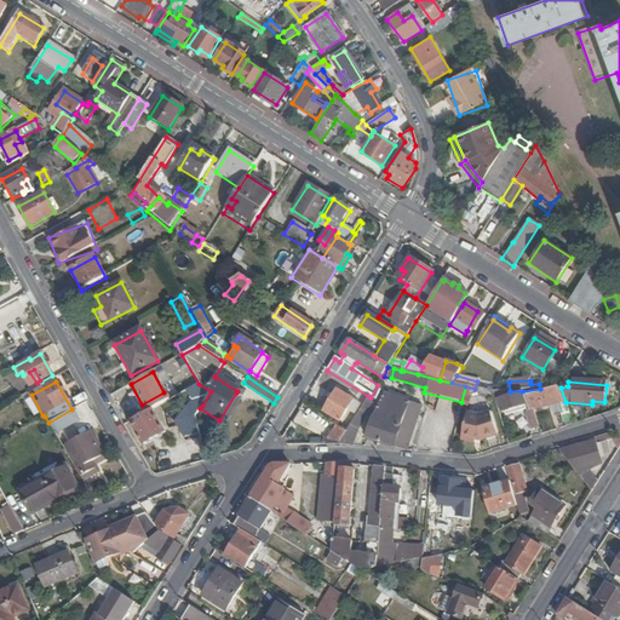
[(540,389),(522,391),(526,406),(528,412),(533,411),(534,412),(547,407),(546,403),(558,400),(560,403),(562,413),(568,411),(566,402),(561,388),(560,388),(540,389)]
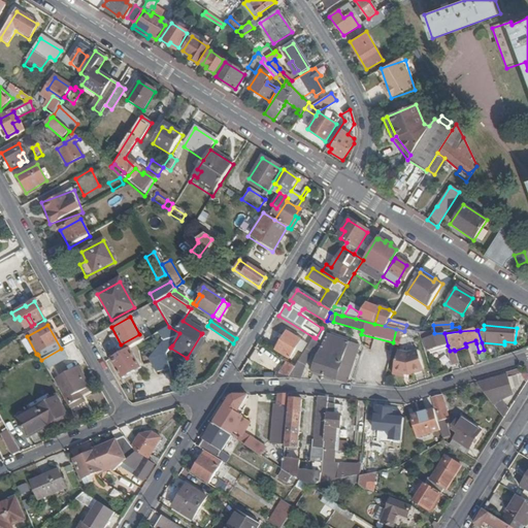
[(289,359),(300,342),(286,333),(275,351),(289,359)]
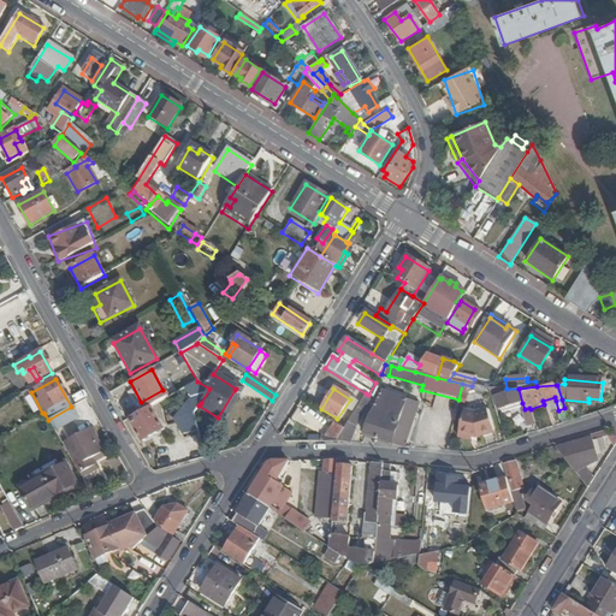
[(507,389),(489,391),(496,412),(522,403),(519,389),(507,389)]
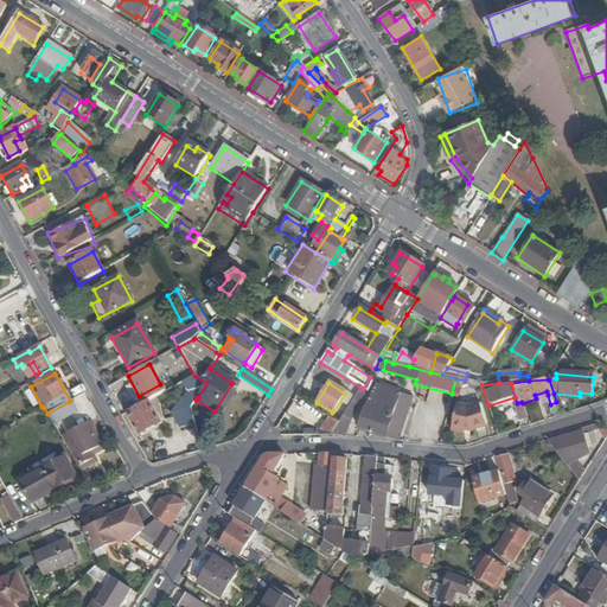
[(236,388),(231,384),(215,411),(219,415),(236,388)]
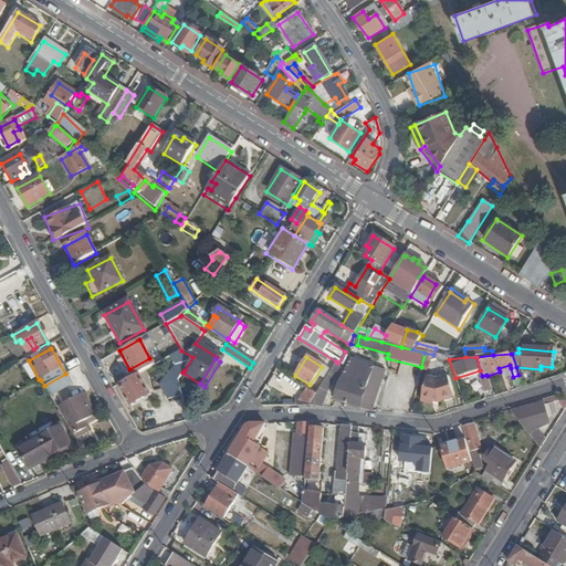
[(341,383),(339,384),(333,400),(369,413),(384,371),(348,359),(341,383)]
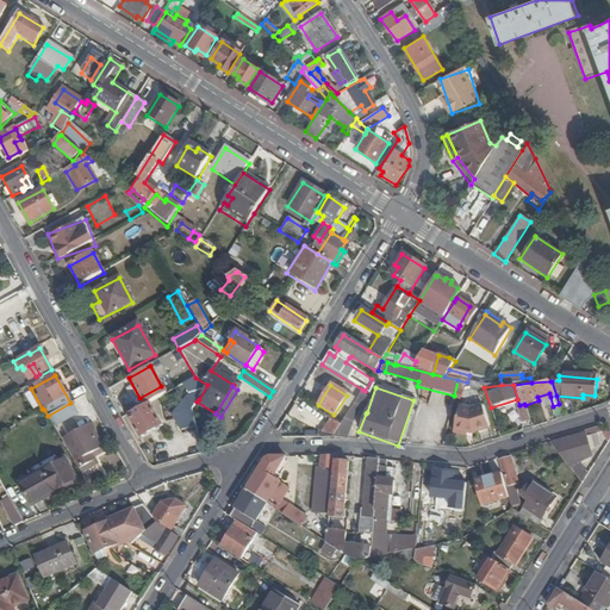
[(347,412),(343,418),(338,425),(331,437),(330,439),(331,439),(344,440),(349,428),(360,403),(362,403),(368,393),(365,391),(362,390),(355,399),(347,412)]
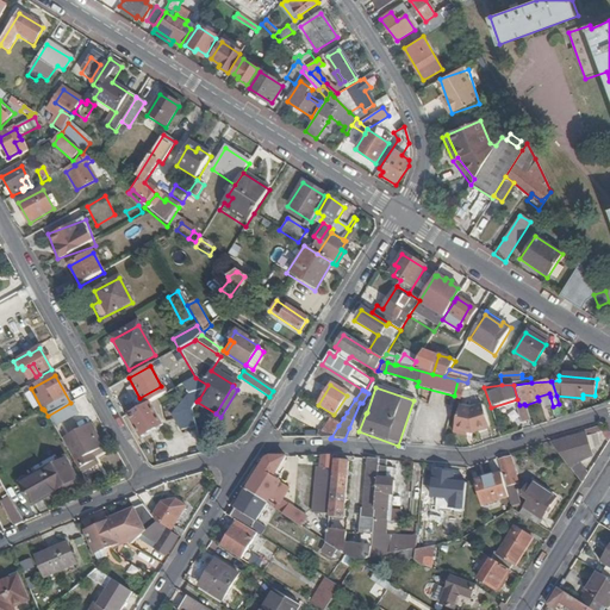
[(181,409),(179,424),(186,422),(185,414),(194,397),(193,397),(190,397),(181,409)]
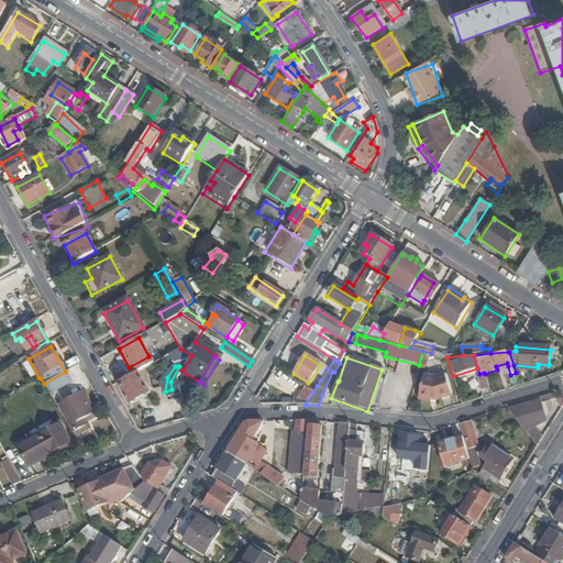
[(179,366),(170,382),(172,389),(179,388),(177,379),(181,371),(184,368),(179,366)]
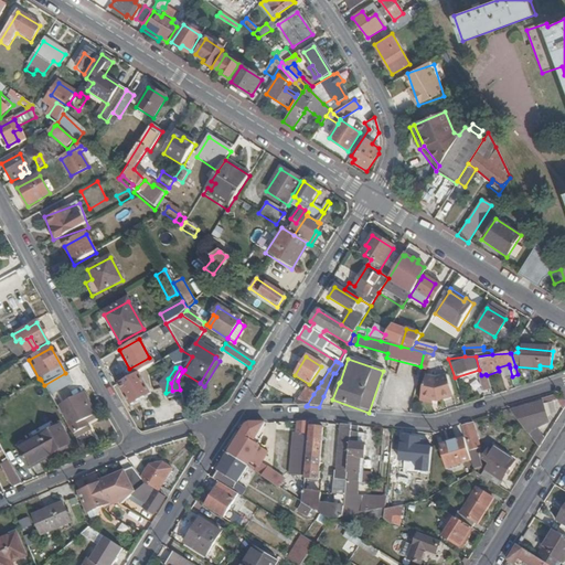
[(329,370),(326,369),(318,381),(321,382),(329,370)]
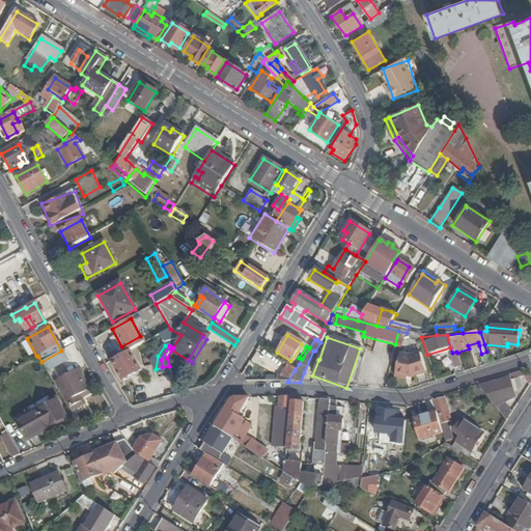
[(67,361),(61,351),(42,362),(47,372),(67,361)]
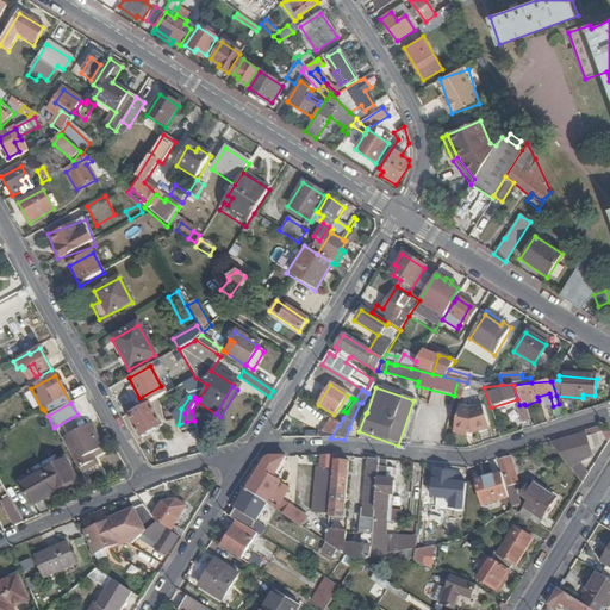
[(139,439),(161,427),(150,408),(148,404),(126,416),(139,439)]
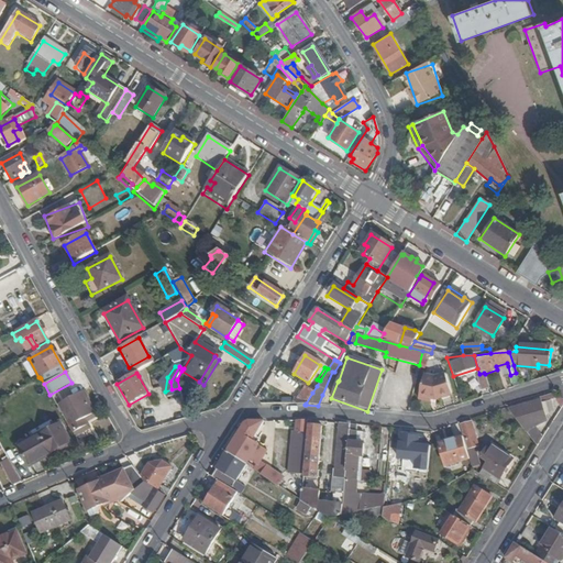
[(277,381),(295,387),(298,379),(280,373),(277,381)]
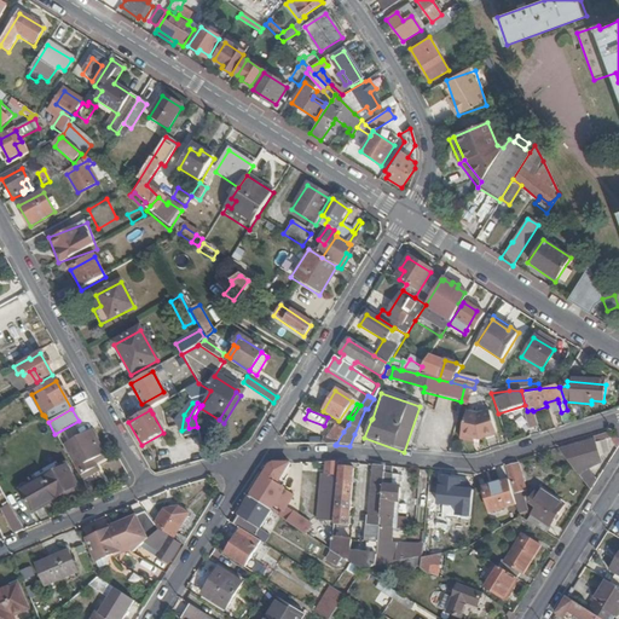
[(527,411),(531,428),(537,427),(533,411),(532,410),(527,411)]
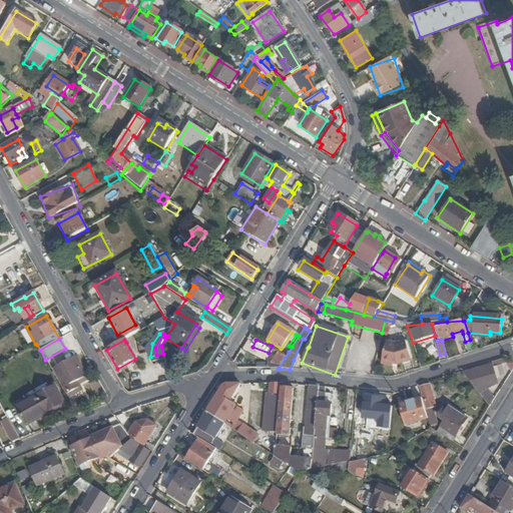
[(379,366),(390,369),(391,366),(400,367),(413,363),(406,343),(397,347),(385,344),(379,366)]
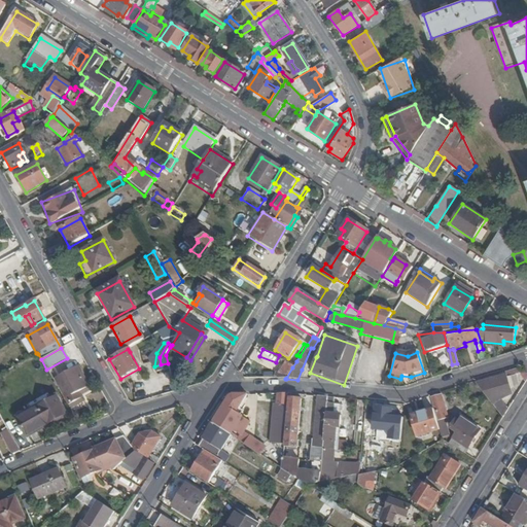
[(285,362),(278,375),(286,378),(292,367),(290,365),(285,362)]
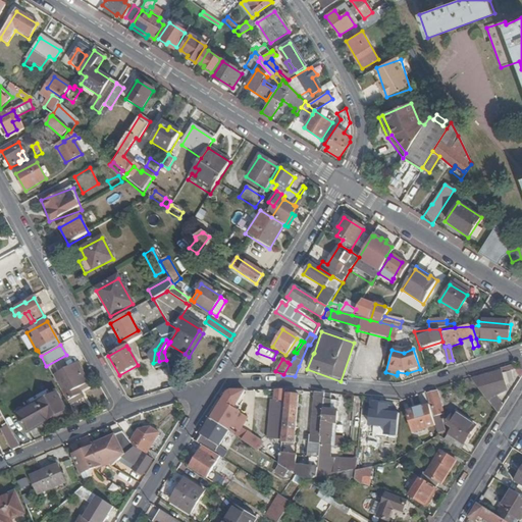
[(75,364),(52,377),(69,409),(83,402),(77,394),(75,389),(87,383),(75,364)]
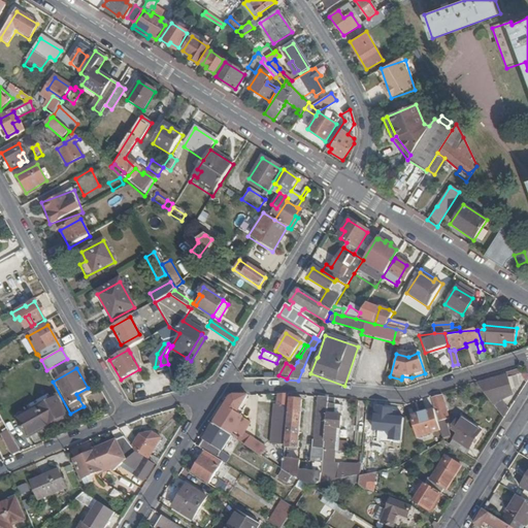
[(507,376),(479,385),(505,419),(509,411),(501,401),(503,399),(514,394),(507,376)]
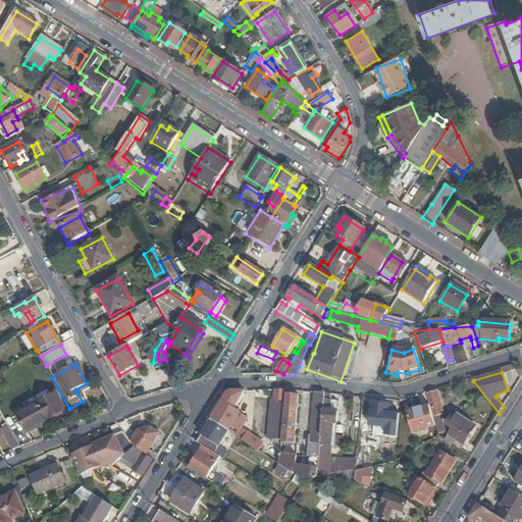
[(89,387),(87,383),(75,389),(77,394),(89,387)]
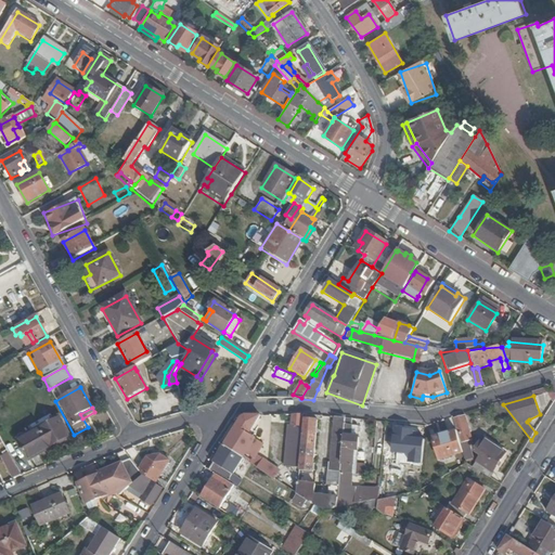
[(261,415),(244,415),(223,447),(243,459),(274,478),(280,470),(256,455),(260,447),(255,443),(257,439),(250,434),(250,433),(249,433),(261,415)]
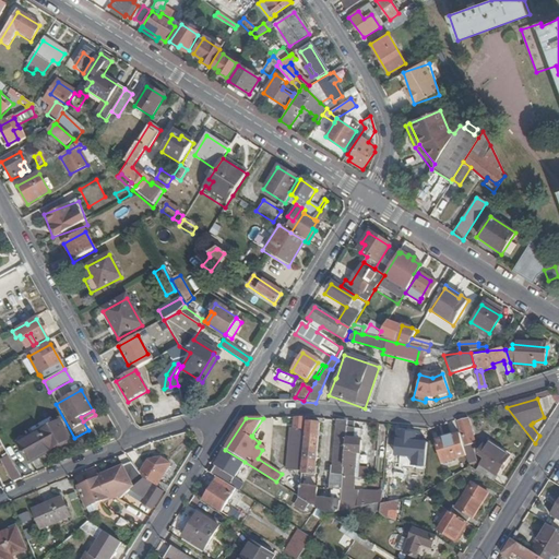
[(288,468),(304,468),(308,423),(308,418),(296,418),(295,427),(292,427),(288,468)]
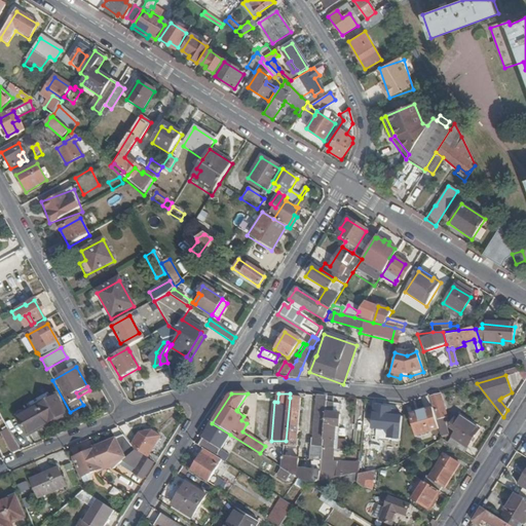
[(434,408),(440,428),(442,436),(450,434),(446,421),(448,420),(441,395),(430,398),(434,408)]
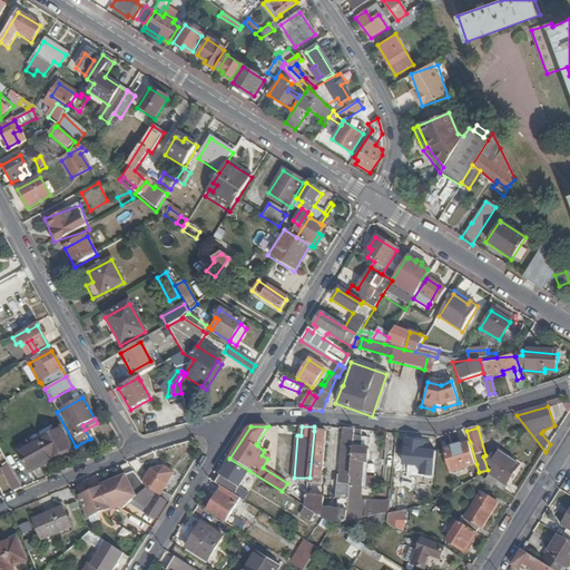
[(323,499),(312,498),(307,498),(306,508),(315,513),(334,524),(346,522),(350,487),(355,430),(345,429),(341,498),(343,498),(342,510),(322,509),(323,499)]
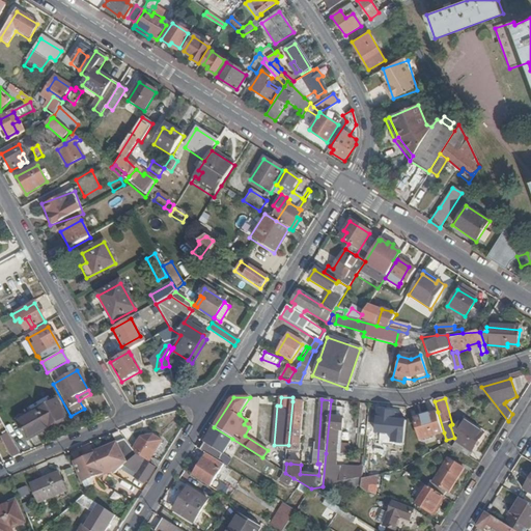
[(339,429),(343,429),(344,418),(342,418),(336,418),(337,407),(337,400),(331,400),(326,453),(335,453),(337,454),(339,429)]
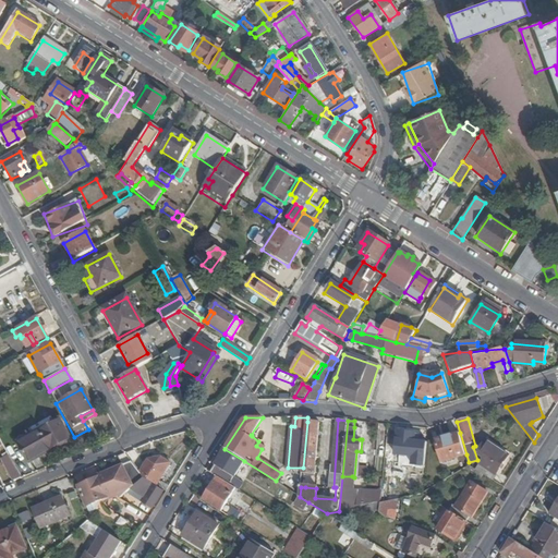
[(58,422),(33,436),(43,453),(68,439),(58,422)]
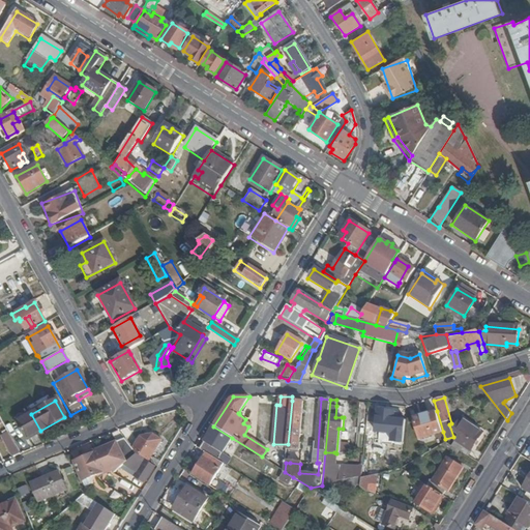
[(287,449),(291,449),(300,450),(303,402),(292,401),(288,444),(287,449)]
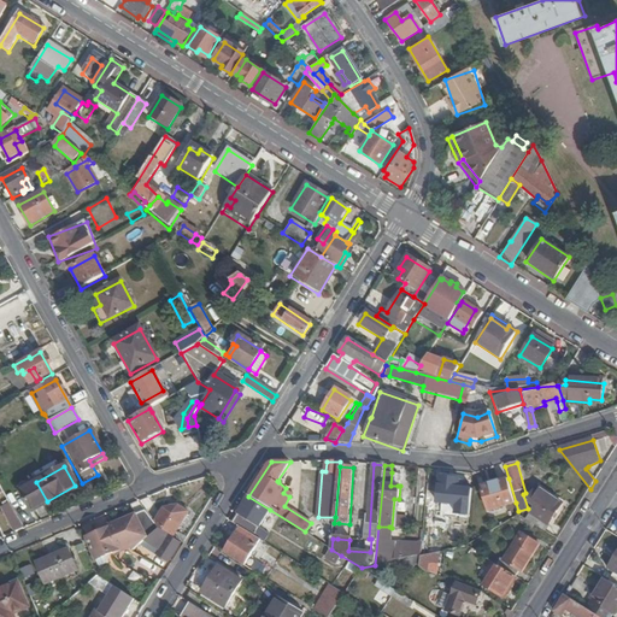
[(429,476),(427,503),(458,505),(458,495),(466,497),(466,489),(459,488),(460,479),(429,476)]
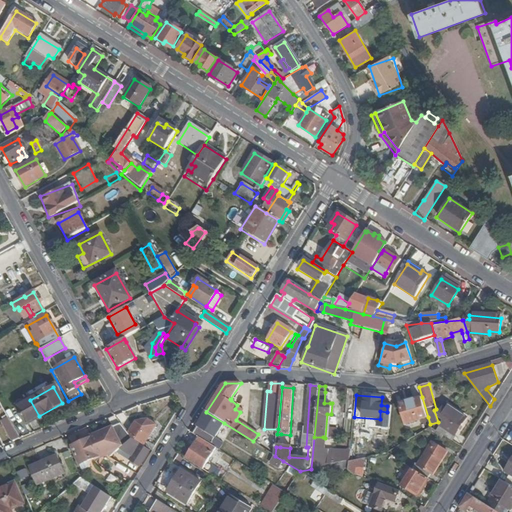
[(407,423),(428,417),(422,397),(401,403),(407,423)]
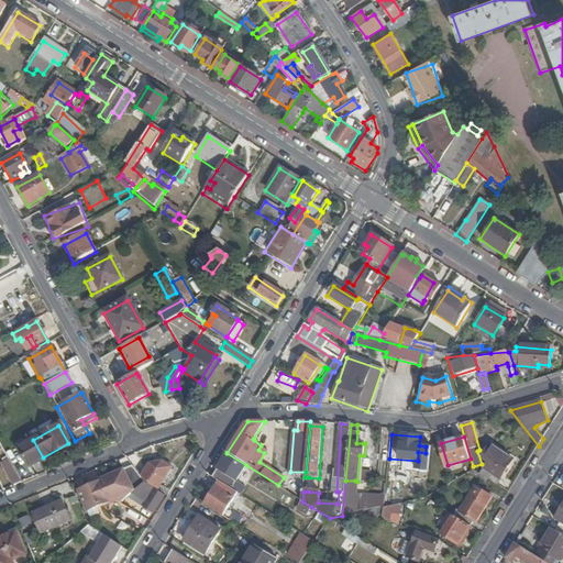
[(19,449),(29,466),(43,457),(33,440),(19,449)]
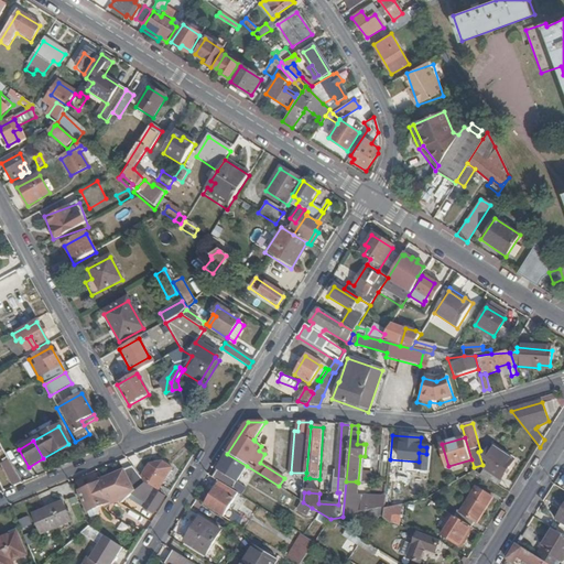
[(489,479),(498,485),(513,459),(492,446),(486,456),(494,461),(484,476),(489,479)]
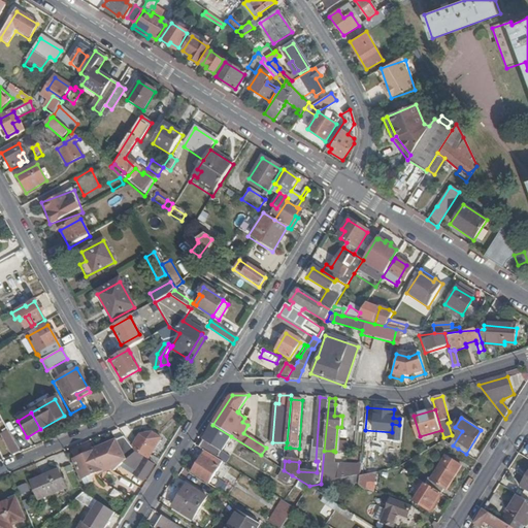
[(231,436),(212,425),(199,447),(204,450),(218,458),(231,436)]
